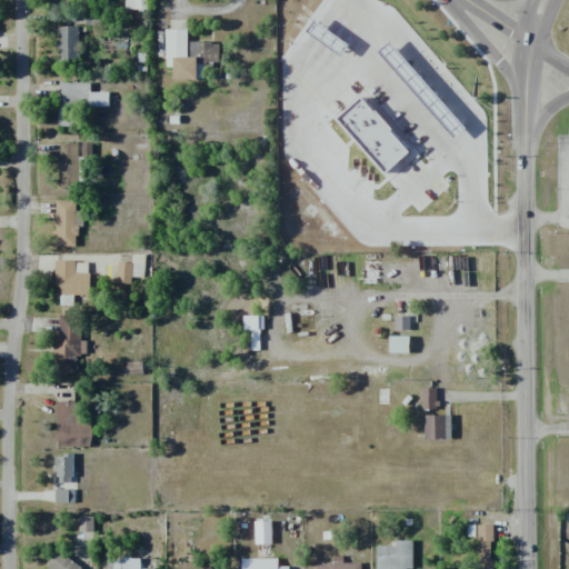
[(125,0),(126,10),(148,9),(147,0),(125,0)]
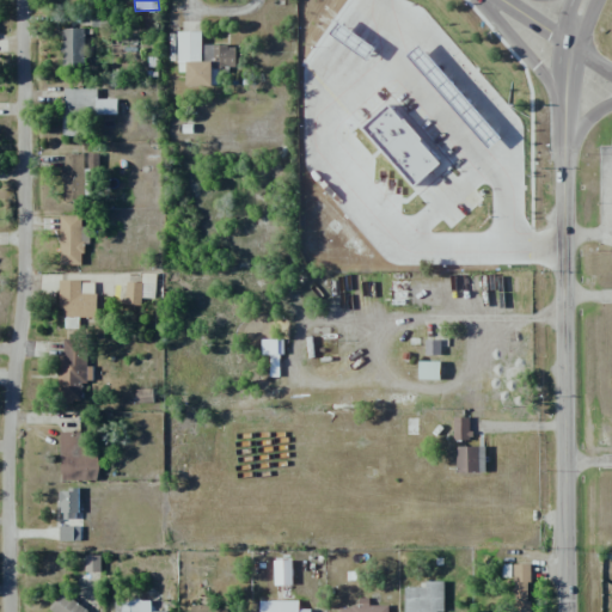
[(412,48),(398,43),(414,0),(427,5),(412,48)]
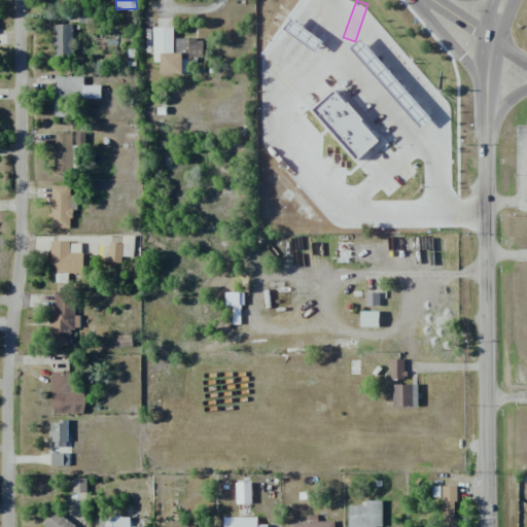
[(286,14),(261,13),(260,53),(285,53),(286,14)]
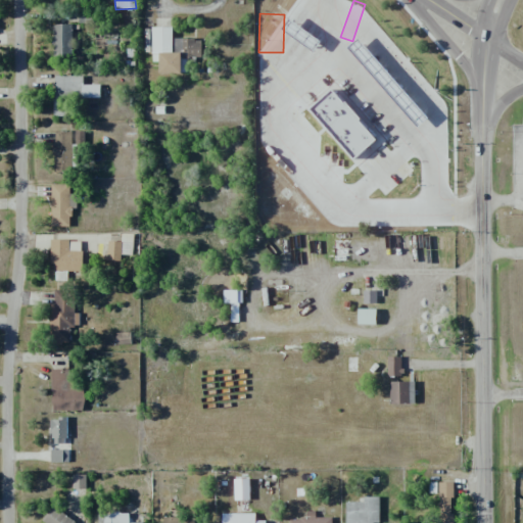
[(52,25),(53,57),(72,57),(72,25),(52,25)]
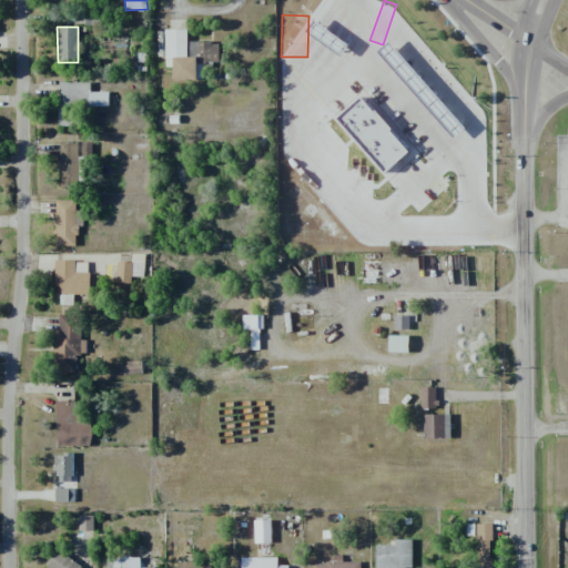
[(196,79),(196,61),(219,61),(219,41),(188,42),(188,30),(165,30),(166,67),(173,67),(173,80),(196,79)]
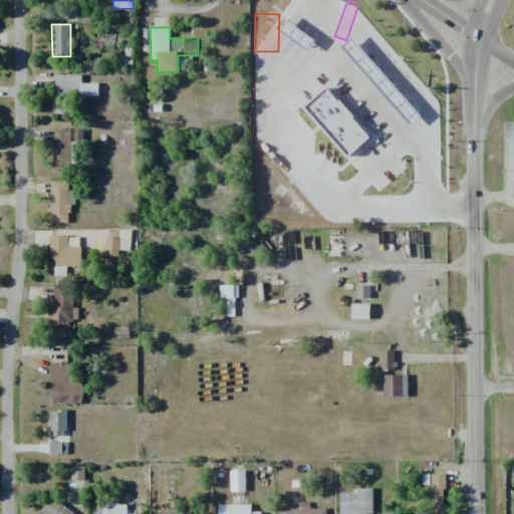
[(355,66),(388,68),(386,97),(353,95),(355,66)]
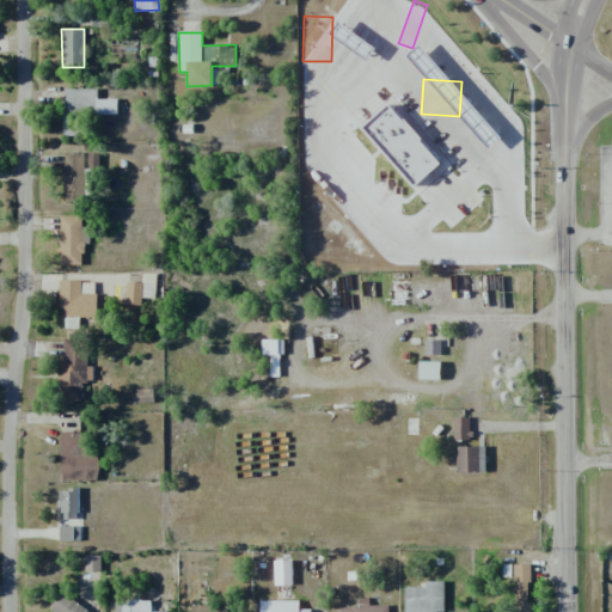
[(97,90),(63,90),(63,136),(87,136),(87,115),(117,115),(117,99),(97,99),(97,90)]
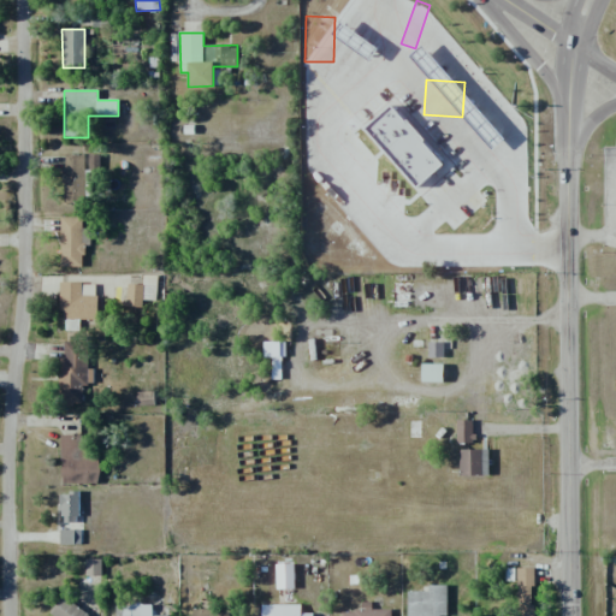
[(96,154),(63,155),(64,202),(98,201),(96,154)]
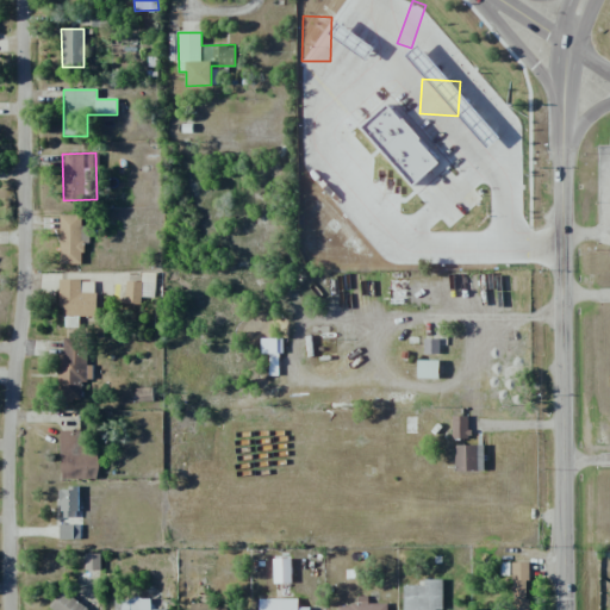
[(89,226),(81,225),(82,216),(61,215),(60,265),(82,265),(82,243),(88,244),(89,226)]
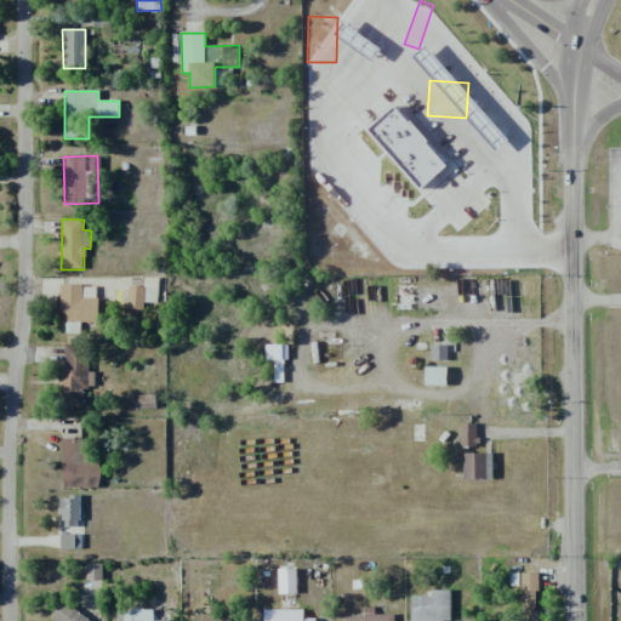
[(127,309),(143,309),(143,303),(158,303),(158,278),(144,278),(144,286),(129,286),(127,309)]
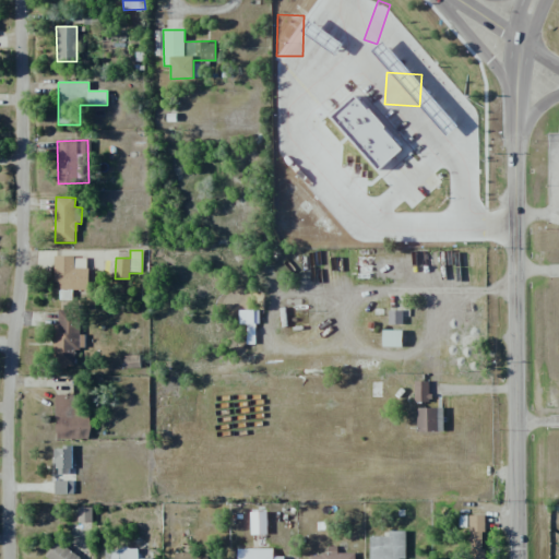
[(54,290),(59,290),(59,300),(72,300),(72,289),(87,290),(87,258),(55,257),(54,290)]
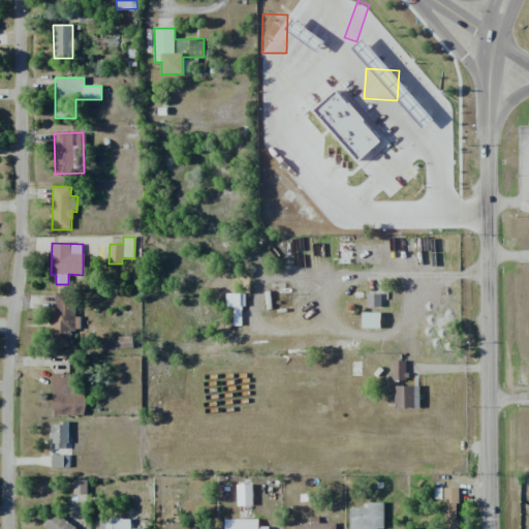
[(52,340),(73,341),(74,294),(53,293),(52,340)]
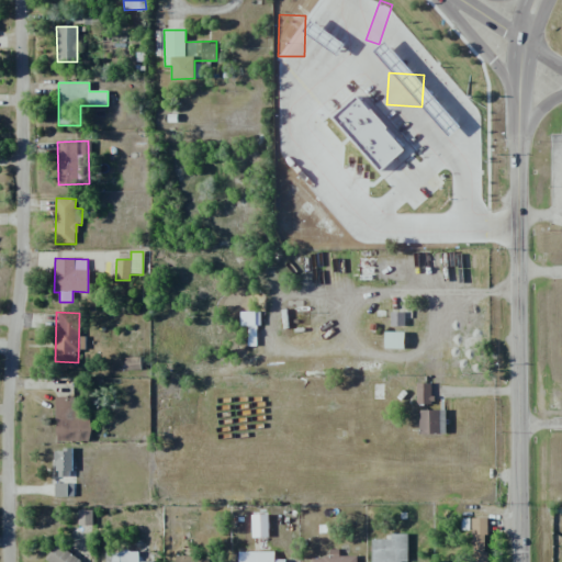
[(405,326),(404,313),(390,313),(391,326),(405,326)]
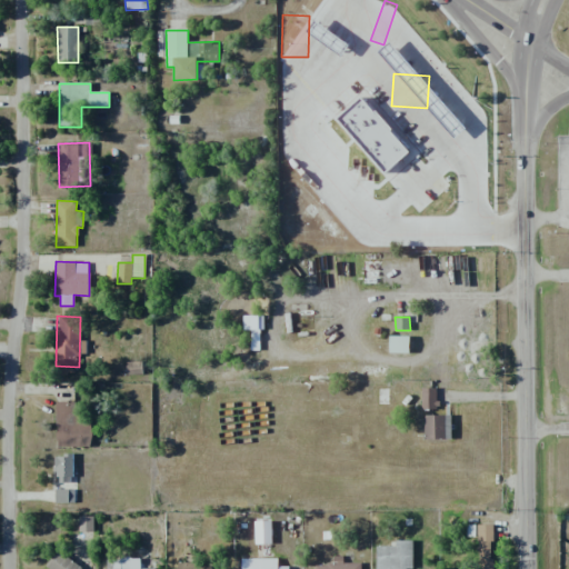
[(389,352),(409,353),(409,337),(390,336),(389,352)]
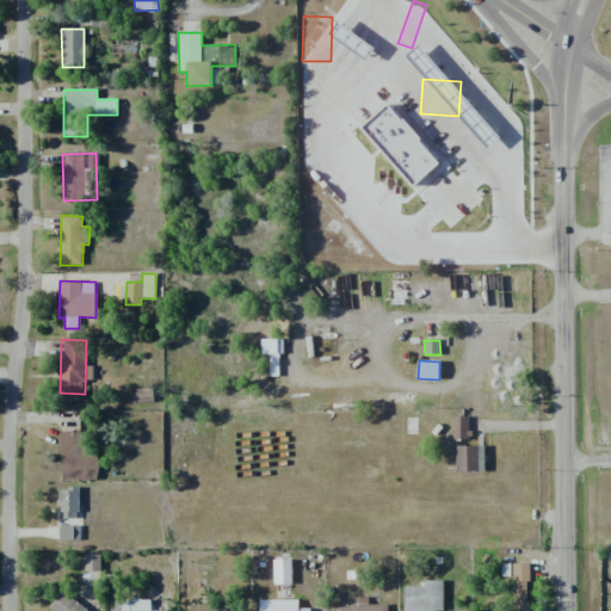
[(61,477),(98,476),(97,444),(90,444),(90,432),(60,432),(61,477)]
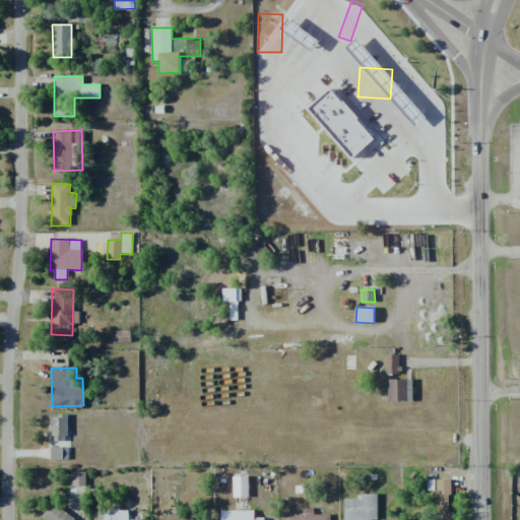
[(388,380),(388,401),(412,401),(412,379),(388,380)]
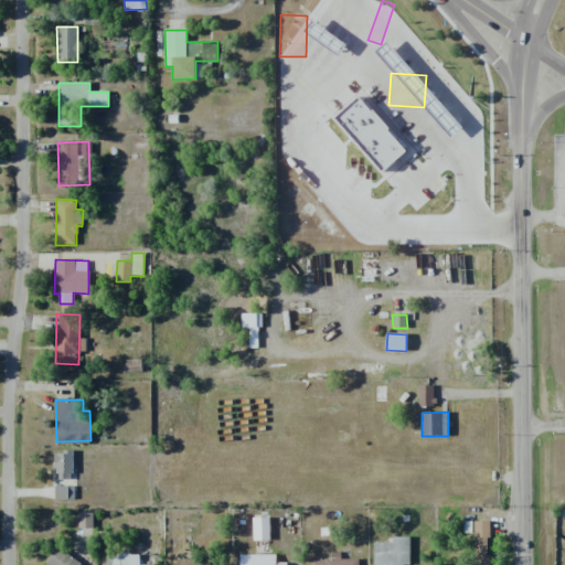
[(72,452),(56,452),(55,480),(72,480),(72,452)]
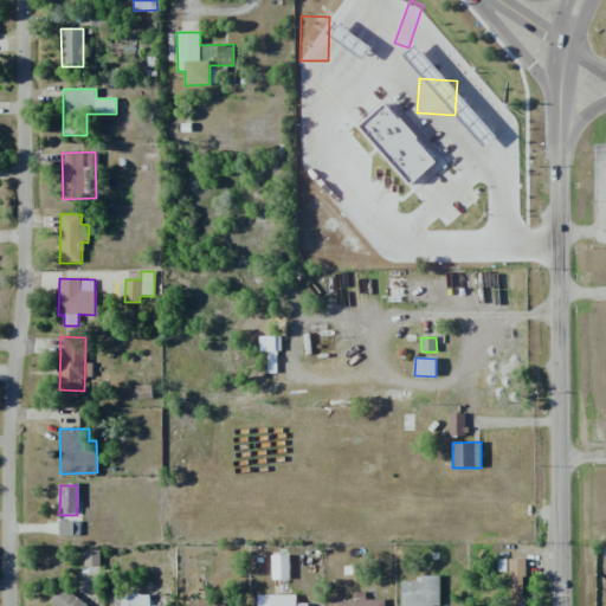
[(59,535),(79,536),(79,521),(59,521),(59,535)]
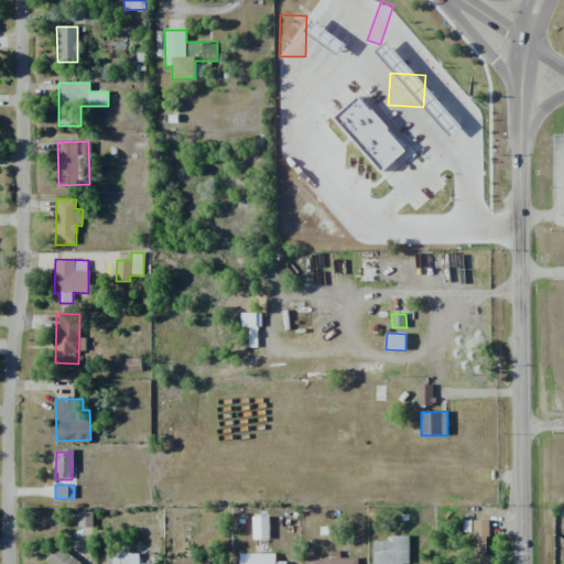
[(79,528),(93,527),(93,512),(78,512),(79,528)]
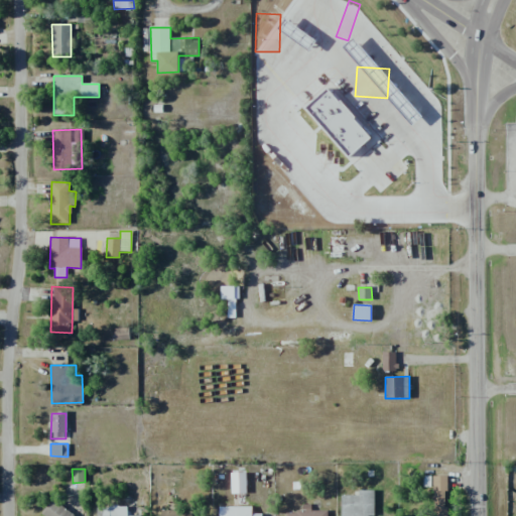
[(247,493),(246,473),(231,473),(232,493),(247,493)]
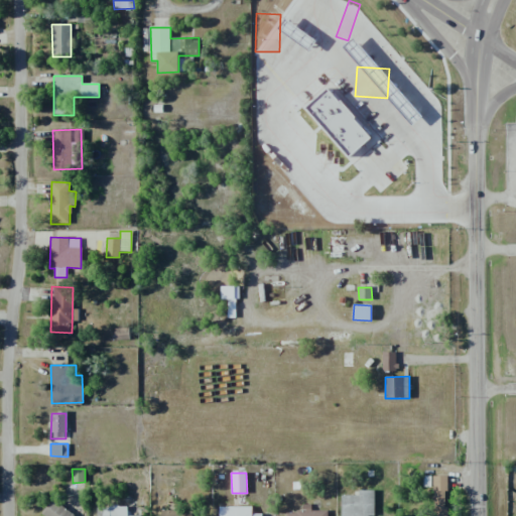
[(446,515),(446,476),(432,476),(432,515),(446,515)]
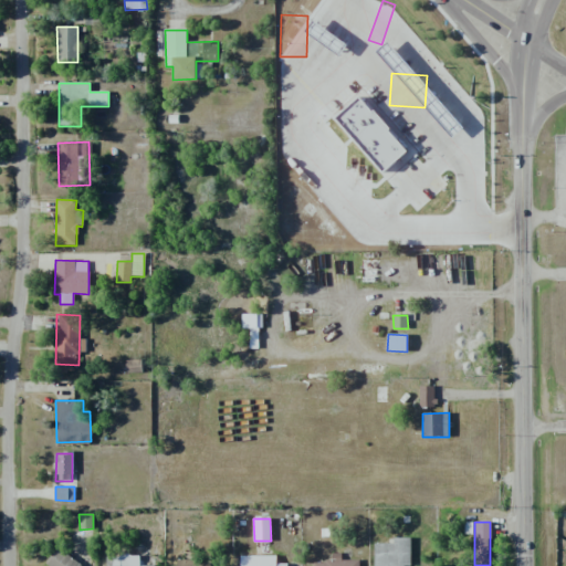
[(374,544),(374,565),(410,565),(410,537),(392,537),(392,543),(374,544)]
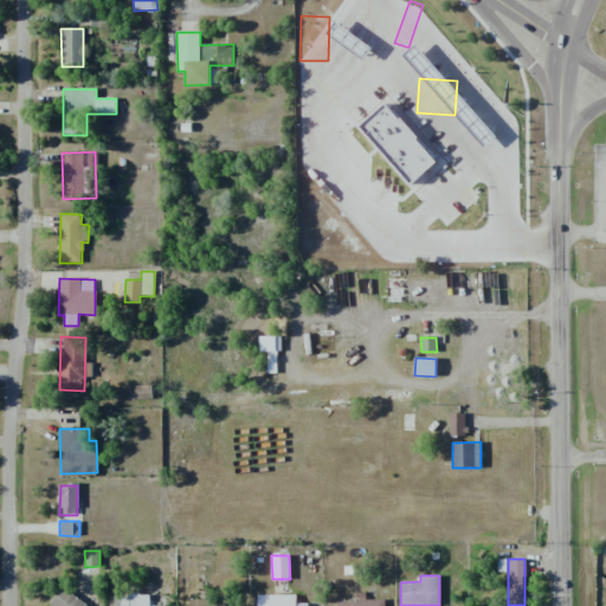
[(47,605),(49,605),(86,605),(88,605),(62,586),(47,605)]
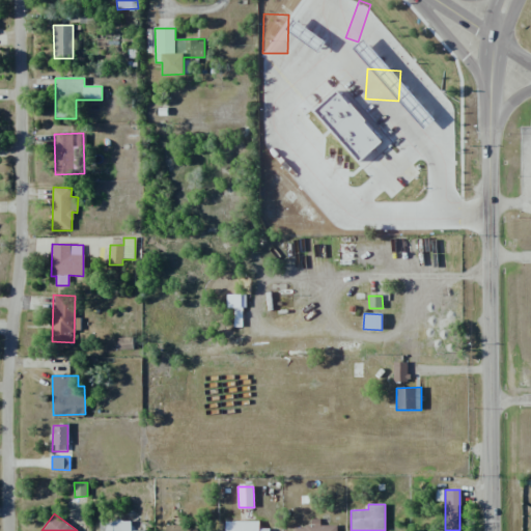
[(320,525),(320,519),(311,519),(311,527),(295,527),(294,530),(336,530),(337,525),(320,525)]
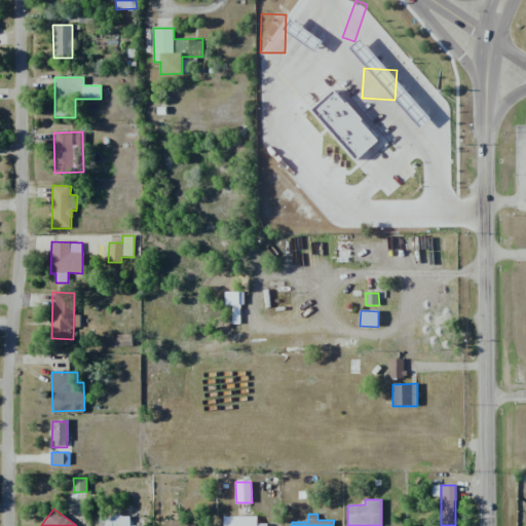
[(99,525),(112,525),(113,516),(100,516),(99,525)]
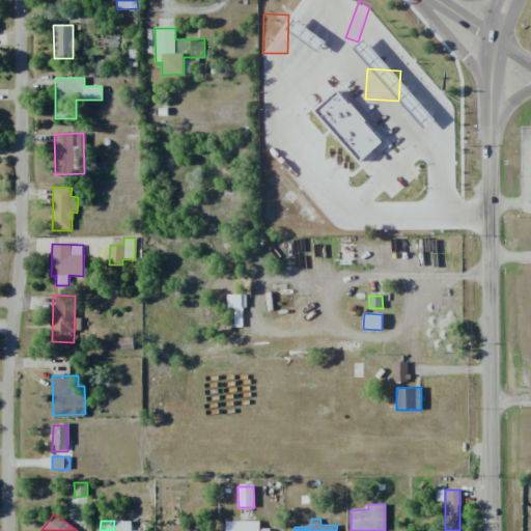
[(270,530),(270,528),(259,529),(259,521),(226,522),(225,530),(270,530)]
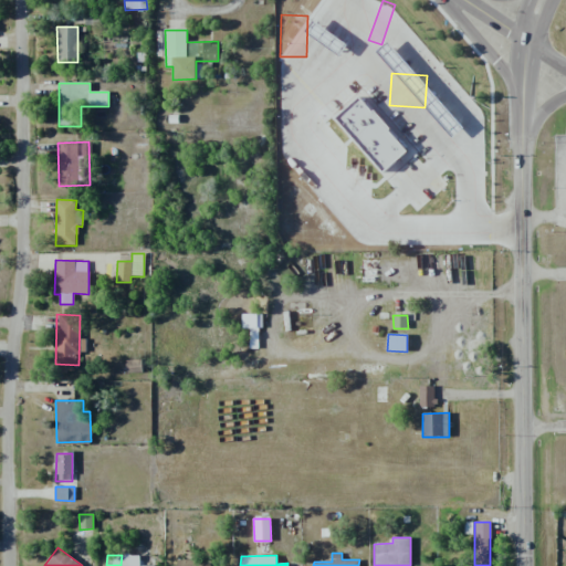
[(153,565),(154,557),(122,556),(121,565),(153,565)]
